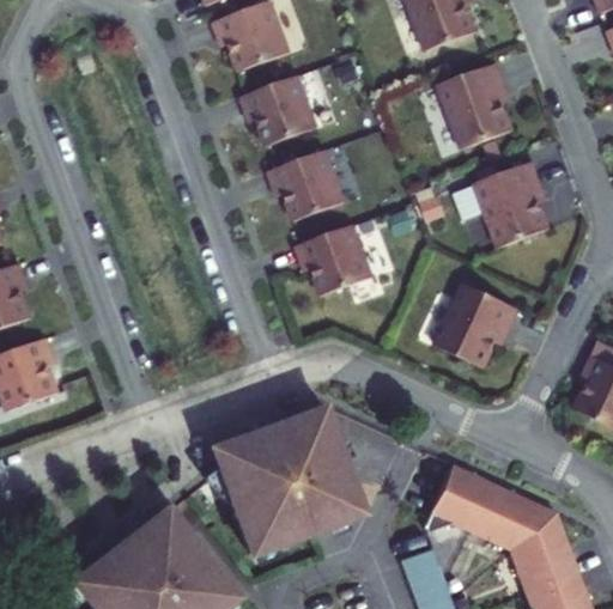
[(269,0),(211,22),(218,40),(225,37),(229,46),(238,72),(289,53),(269,0)]
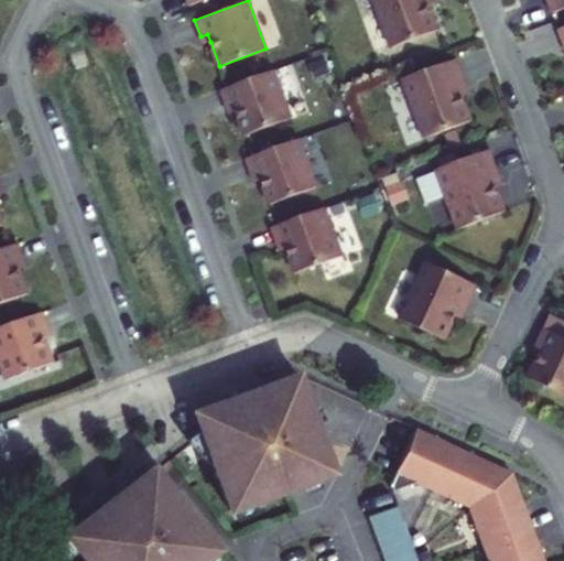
[(373,0),(391,46),(437,30),(429,4),(426,0),(373,0)]
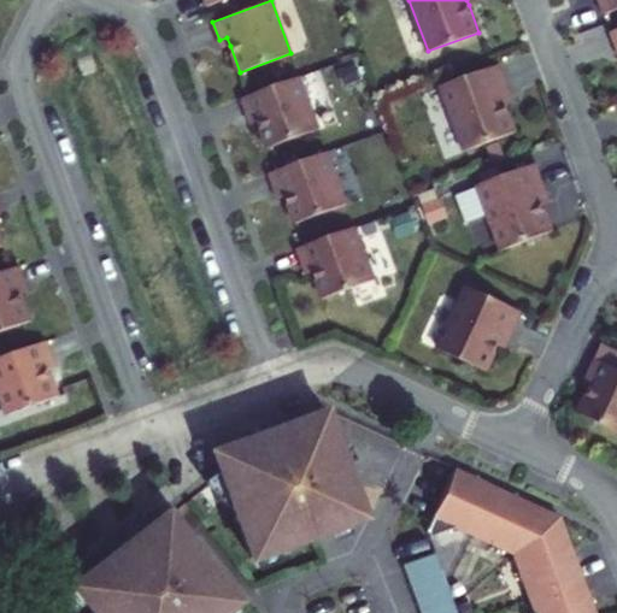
[(597,0),(603,13),(616,7),(616,0),(597,0)]
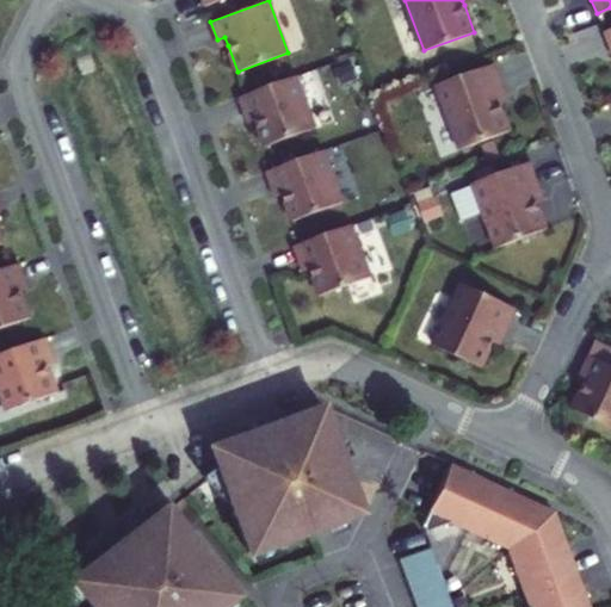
[(224,37),(217,39),(220,48),(228,45),(224,37)]
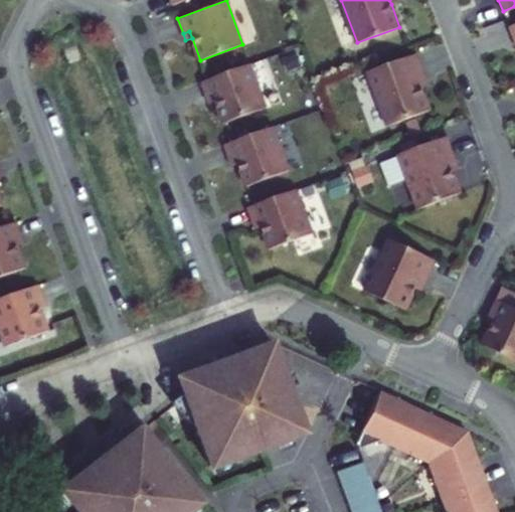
[(301,64),(297,50),(282,56),(287,69),(301,64)]
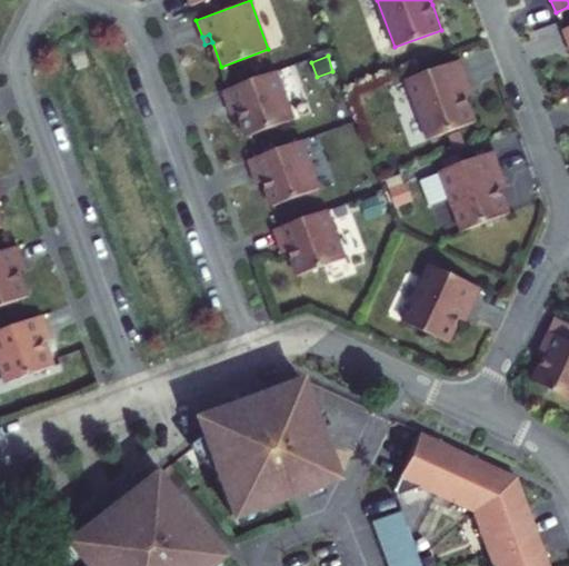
[(407,79),(428,138),(475,121),(466,97),(463,89),(470,87),(460,59),(407,79)]
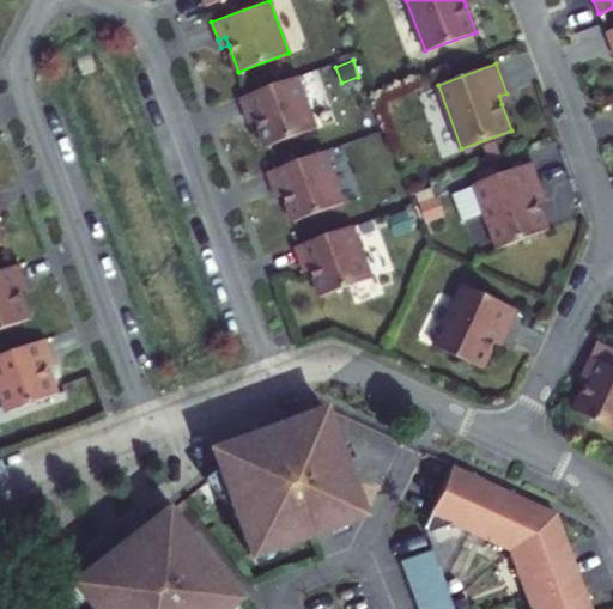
[(297,75),(238,97),(246,115),(253,111),(256,120),(266,146),(316,128),(297,75)]
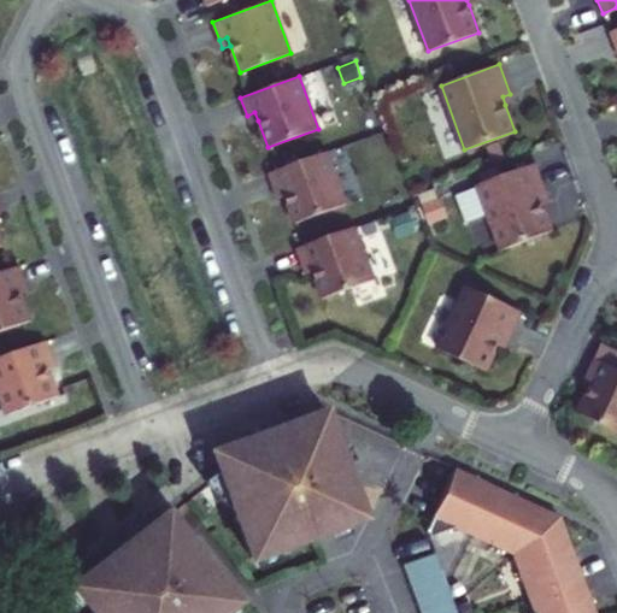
[(513,101),(510,94),(503,96),(505,105),(513,101)]
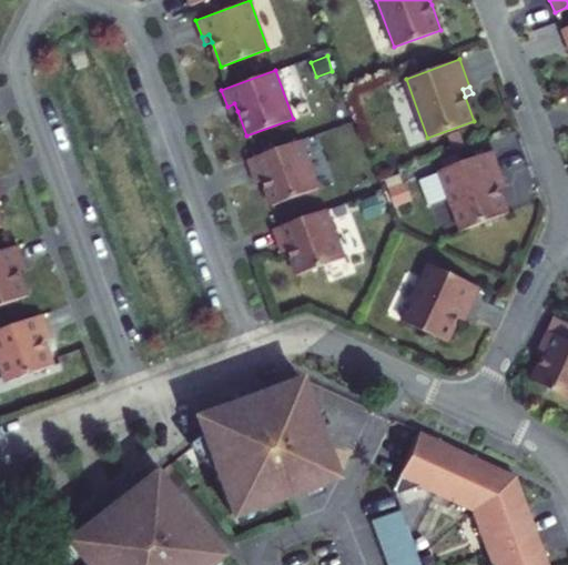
[(234,103),(227,107),(230,114),(237,111),(234,103)]
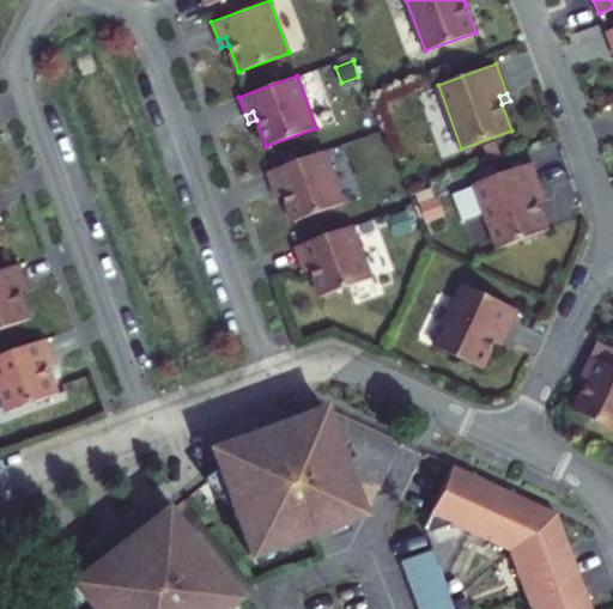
[(496,139),(484,144),(489,159),(502,154),(496,139)]
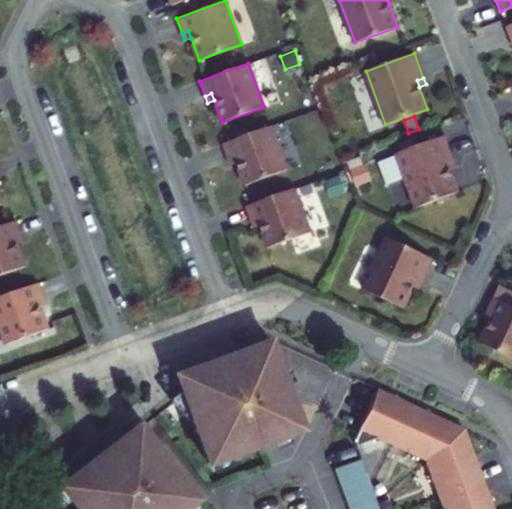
[(271,125),(222,143),(228,158),(235,156),(237,163),(245,185),(287,169),(271,125)]
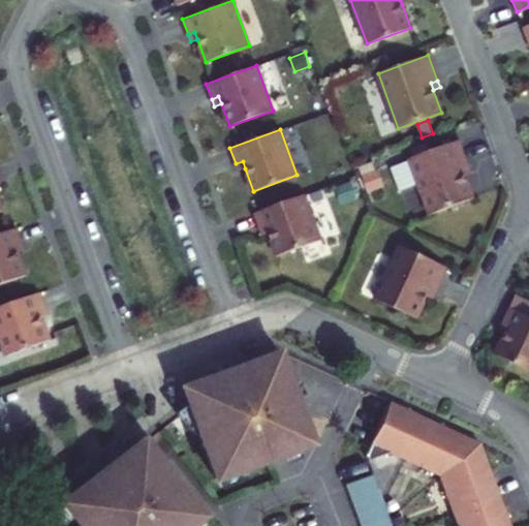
[(460,140),(409,158),(430,214),(473,197),(465,175),(462,167),(469,165),(460,140)]
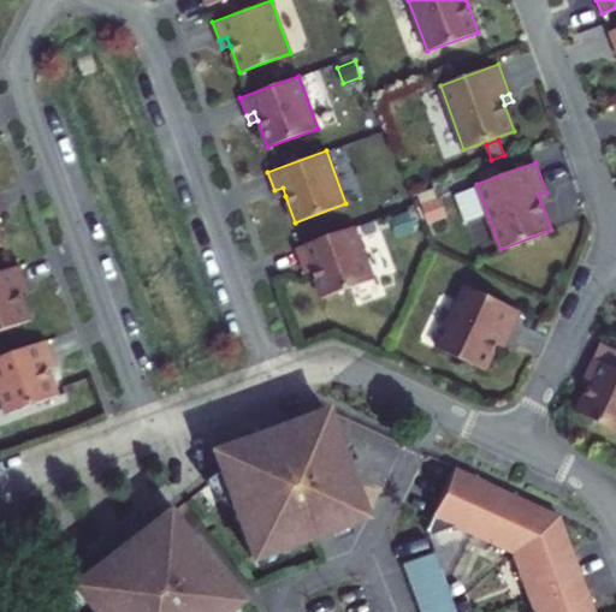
[(446,214),(439,195),(437,196),(433,186),(418,192),(428,220),(446,214)]
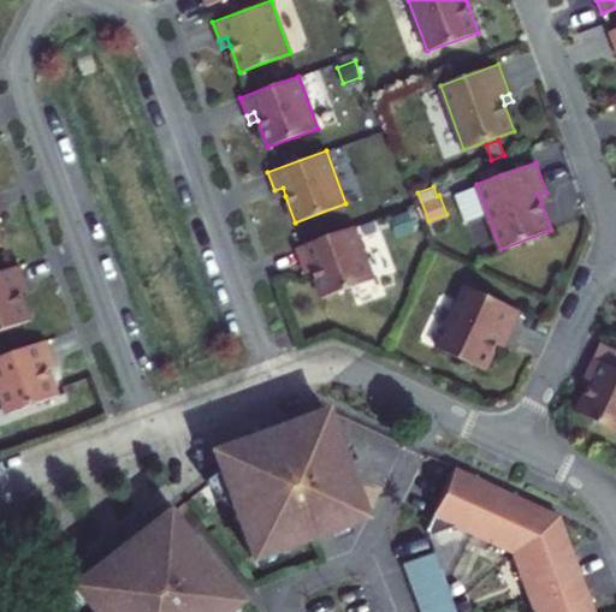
[(283,188),(274,190),(277,198),(285,196),(283,188)]
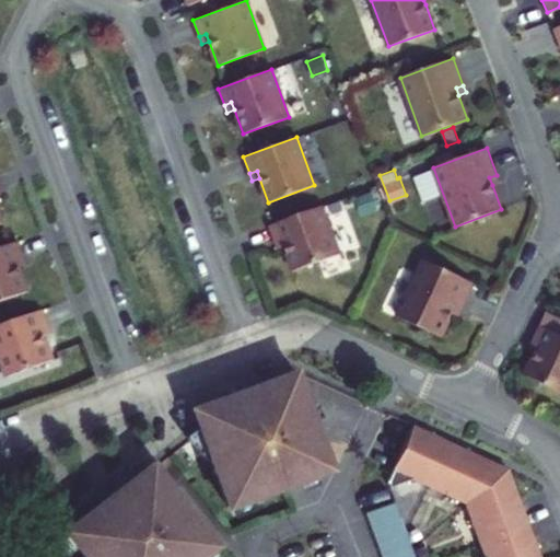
[(499,183),(497,175),(489,177),(492,185),(499,183)]
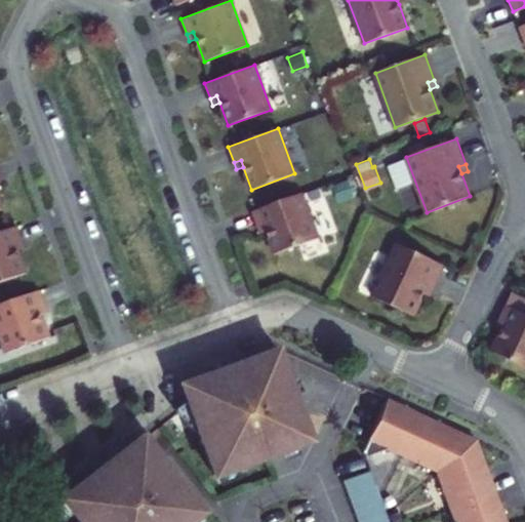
[(354,194),(348,178),(332,184),(338,200),(354,194)]
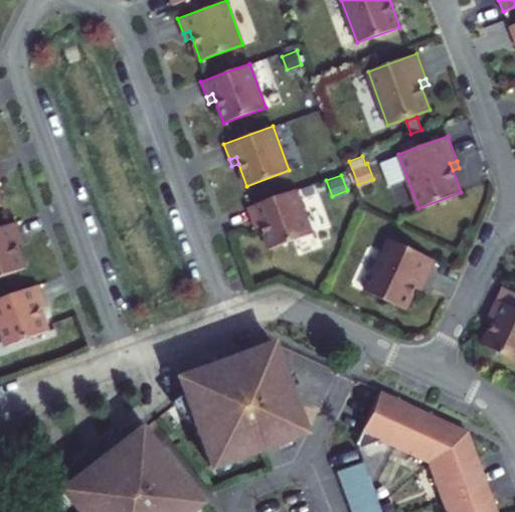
[(296,189),(246,207),(252,222),(259,219),(262,226),(270,248),(312,232),(296,189)]
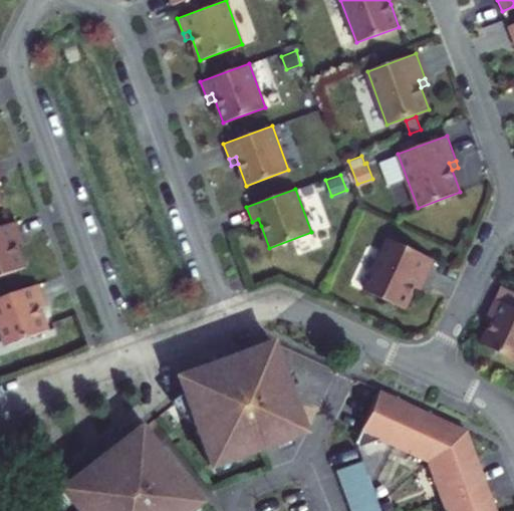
[(258,219),(252,222),(255,228),(261,226),(258,219)]
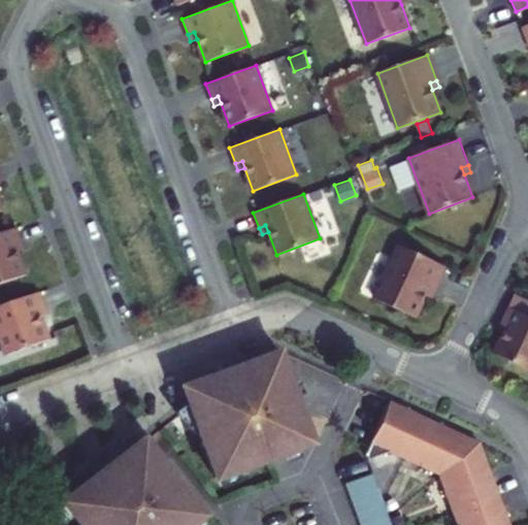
[(22,242),(15,227),(0,232),(0,283),(26,273),(18,252),(14,244),(22,242)]
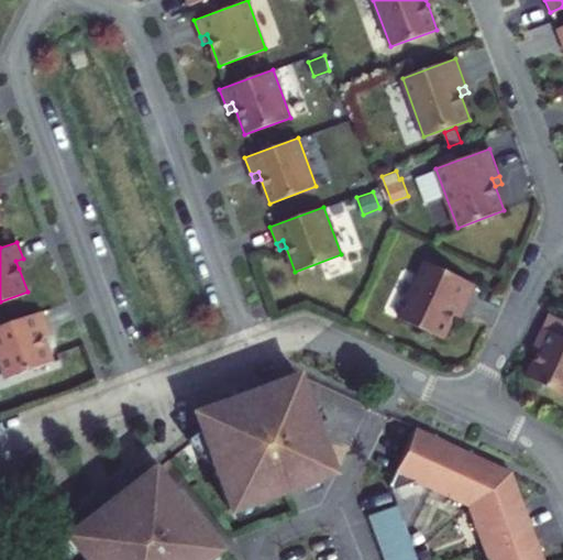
[(23,259),(15,261),(19,268),(25,265),(23,259)]
